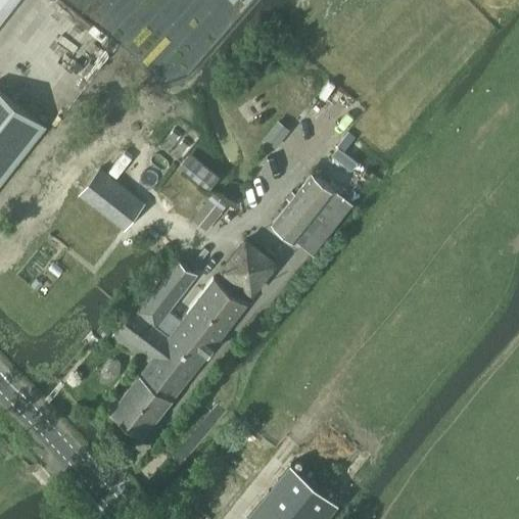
[(0,18),(13,0),(0,0),(0,18)]
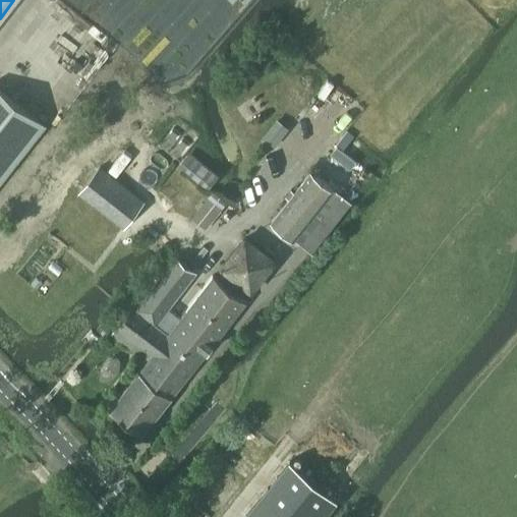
[(0,185),(44,130),(0,96),(0,185)]
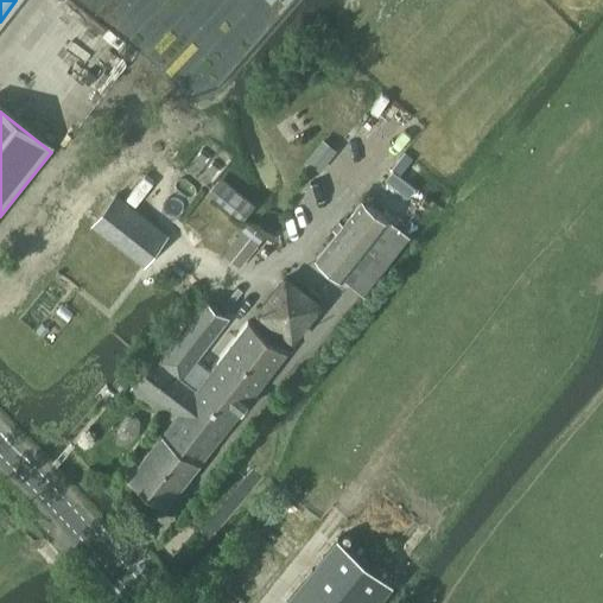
[(402,184),(395,194),(418,213),(425,203),(402,184)]
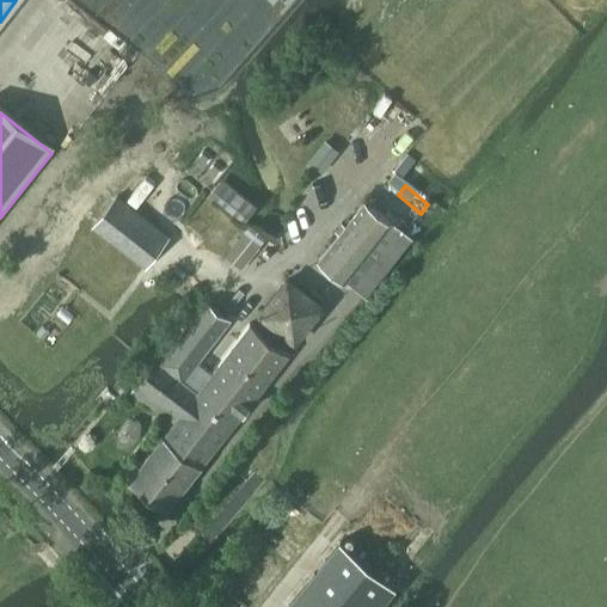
[(91,231),(141,271),(165,241),(115,201),(91,231)]
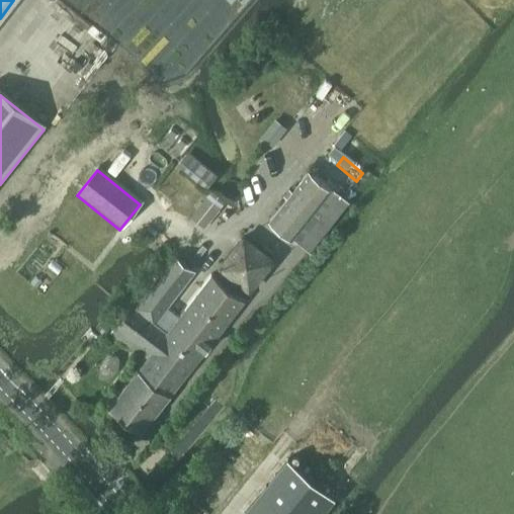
[(268,226),(290,244),(291,242),(308,256),(347,207),(310,176),(268,226)]
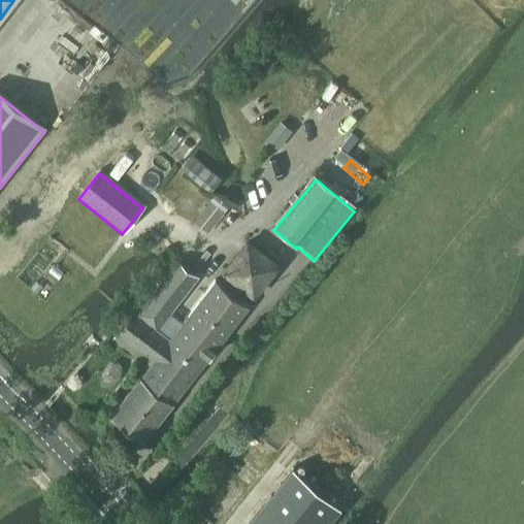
[(247,243),(223,273),(253,297),(277,267),(247,243)]
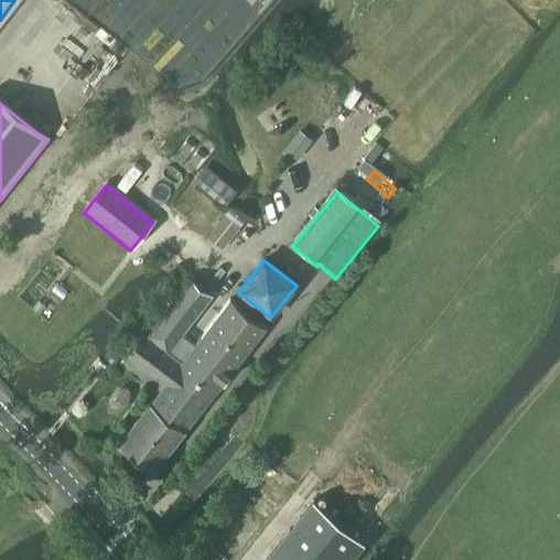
[(117,447),(152,474),(262,334),(265,332),(229,303),(181,366),(165,354),(207,301),(189,286),(146,340),(142,336),(125,358),(163,388),(117,447)]
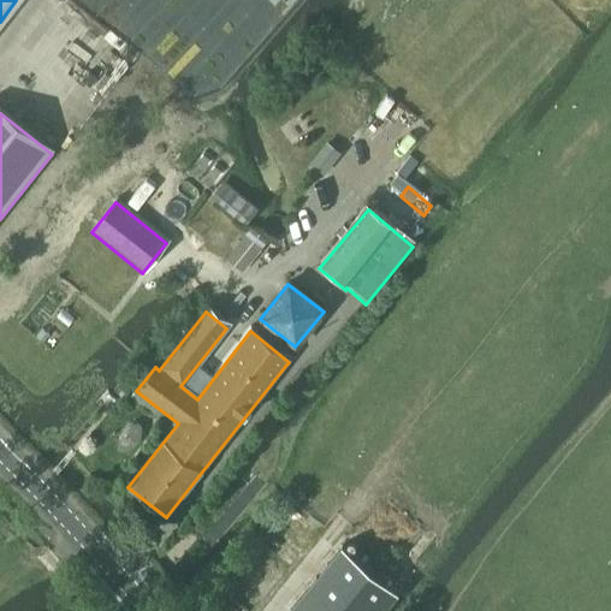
[(339,550),(288,610),(383,610),(396,595),(339,550)]
